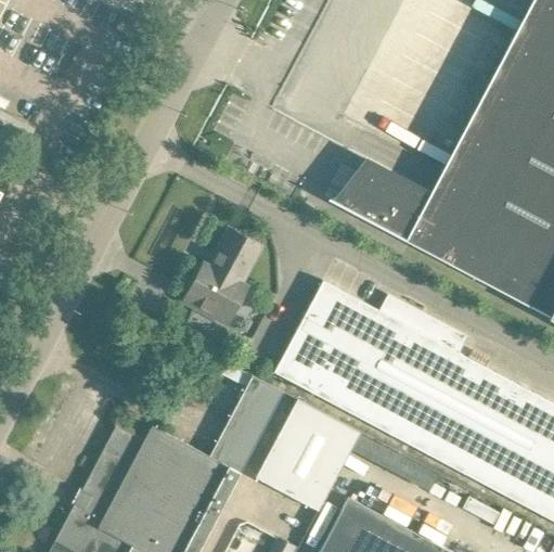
[(553,320),(553,0),(537,0),(434,195),(432,197),(376,167),(373,166),(343,206),(332,200),(331,202),(553,320)]
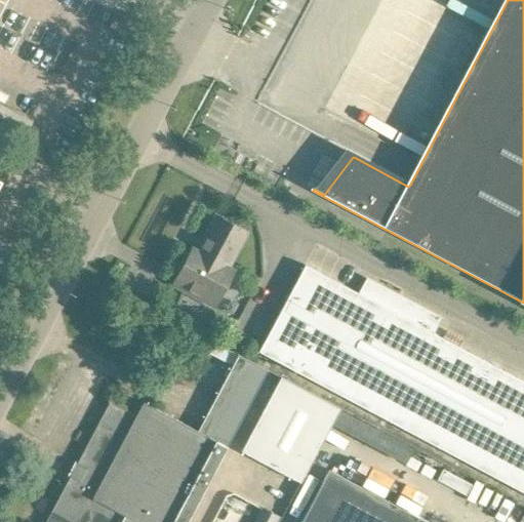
[(124,24),(115,18),(108,30),(118,36),(124,24)]
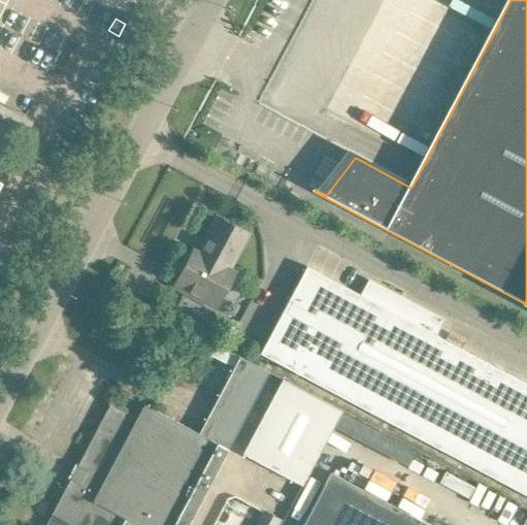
[(58,157),(60,152),(52,148),(50,153),(58,157)]
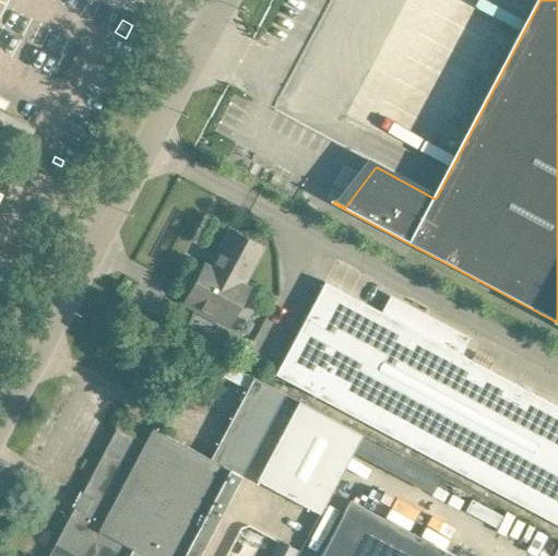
[(256,249),(229,235),(218,255),(223,257),(213,274),(203,269),(183,306),(223,327),(242,288),(236,285),(256,249)]
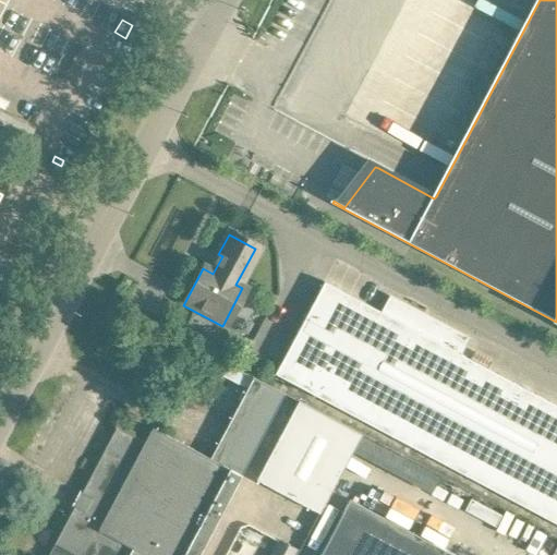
[(556,525),(556,407),(458,354),(465,339),(388,298),(380,313),(322,281),(273,374),(556,525)]
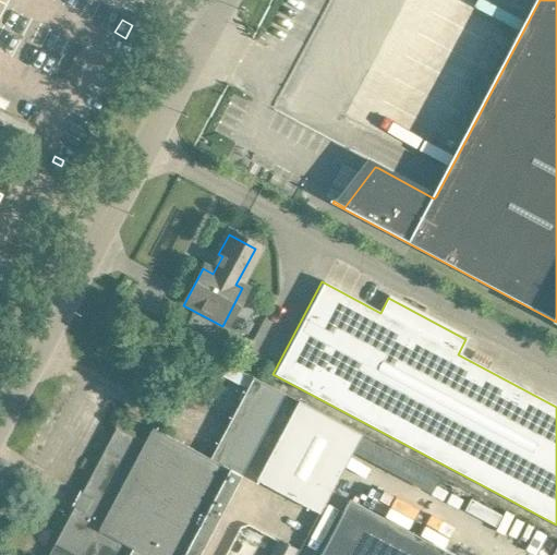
[(124,300),(114,294),(109,304),(119,310),(124,300)]
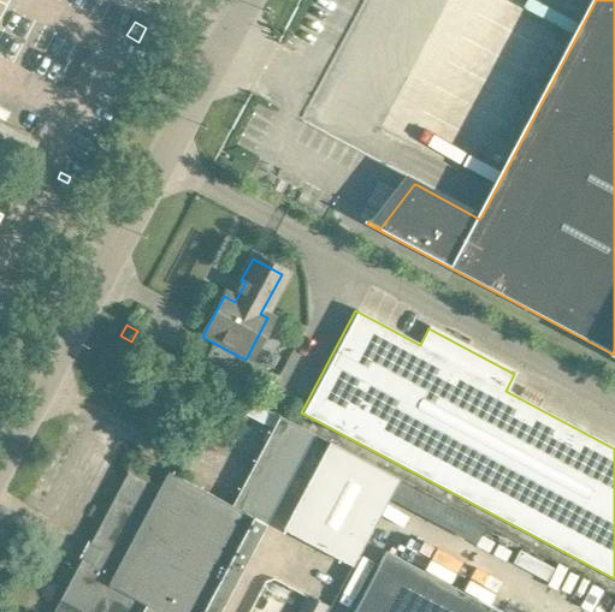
[(219,611),(265,527),(312,437),(277,419),(276,420),(277,420),(231,509),(166,475),(159,489),(123,471),(122,473),(128,476),(55,611),(219,611)]
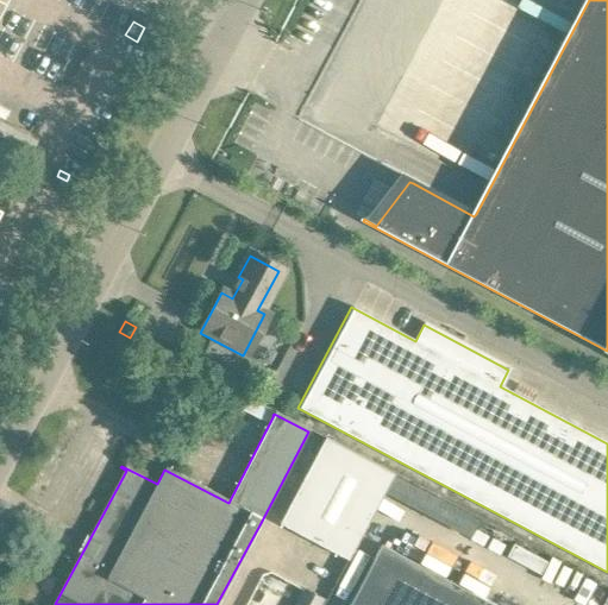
[(324,440),(276,528),(345,563),(393,476),(324,440)]
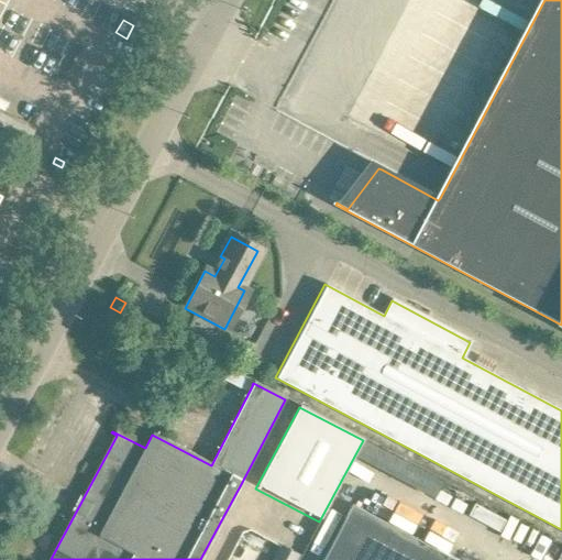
[(452,559),(350,505),(321,559),(452,559)]
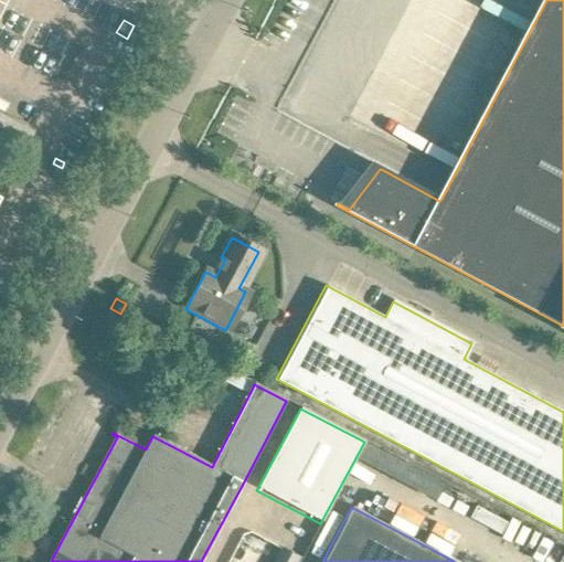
[(296,561),(298,558),(277,550),(272,561),(296,561)]
